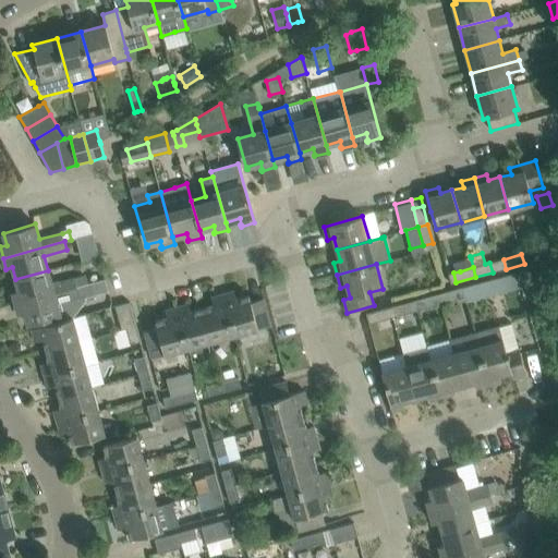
[(74,278),(51,284),(48,270),(15,279),(19,290),(12,292),(15,303),(88,283),(86,275),(74,278)]
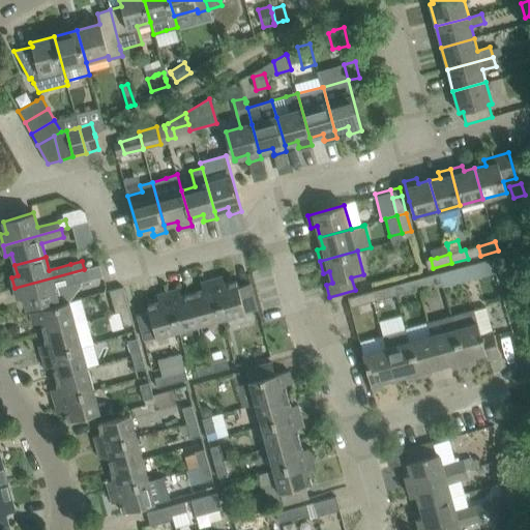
[(481,276),(494,272),(490,260),(473,264),(439,273),(442,286),(443,287),(453,284),(452,280),(479,271),(481,276)]
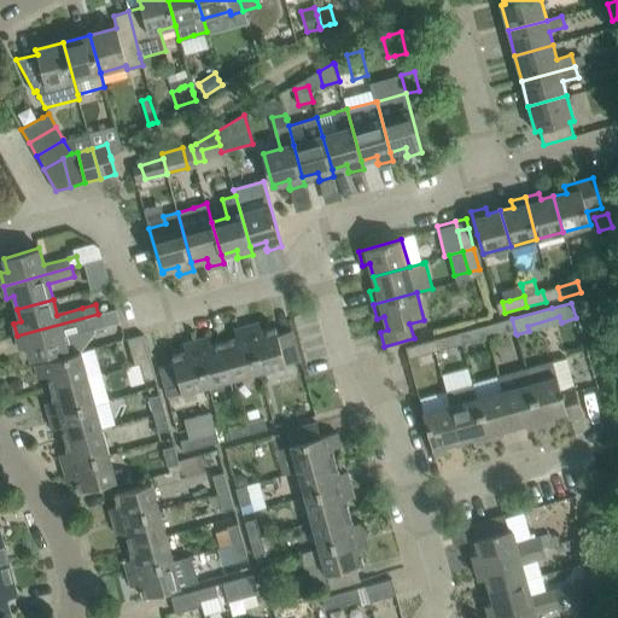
[(98,314),(17,336),(21,349),(28,347),(31,360),(66,350),(63,336),(94,327),(94,330),(121,322),(116,309),(98,314)]
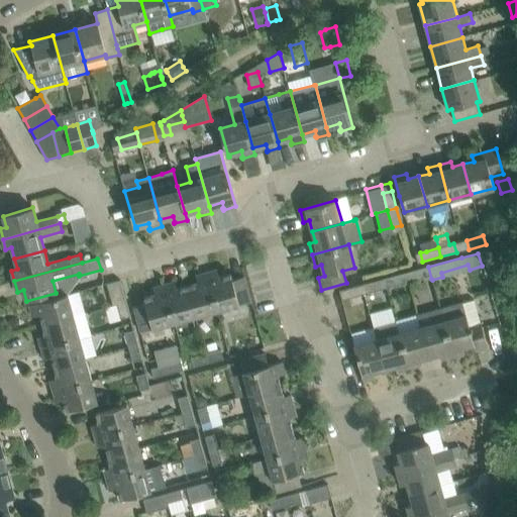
[(408,283),(423,278),(420,269),(406,273),(408,283)]
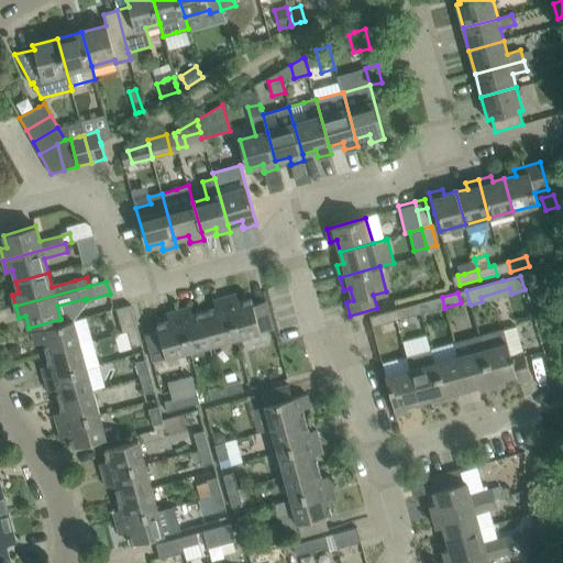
[(224,297),(236,338),(273,328),(265,301),(253,305),(251,298),(239,301),(236,294),(224,297)]
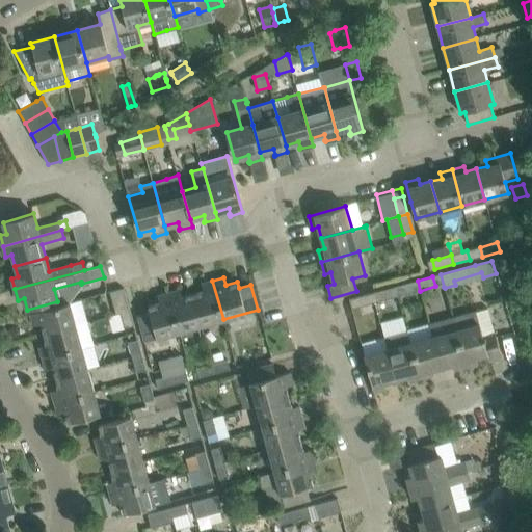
[(204,291),(192,294),(202,325),(223,319),(212,281),(202,284),(204,291)]
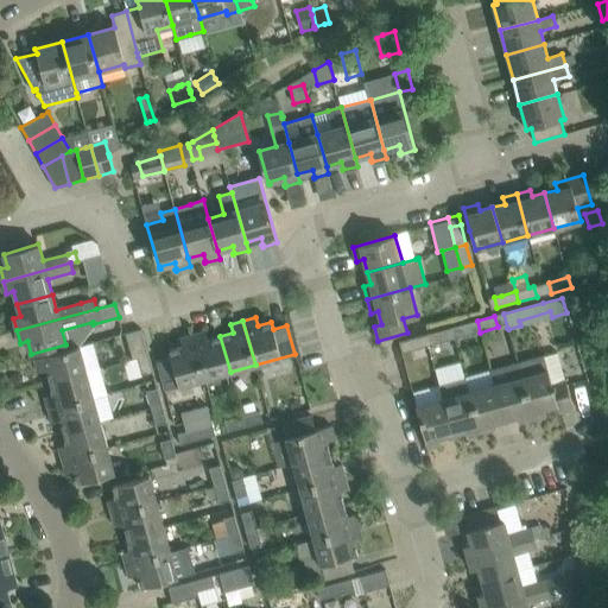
[(462,337),(480,333),(477,321),(460,325),(462,337)]
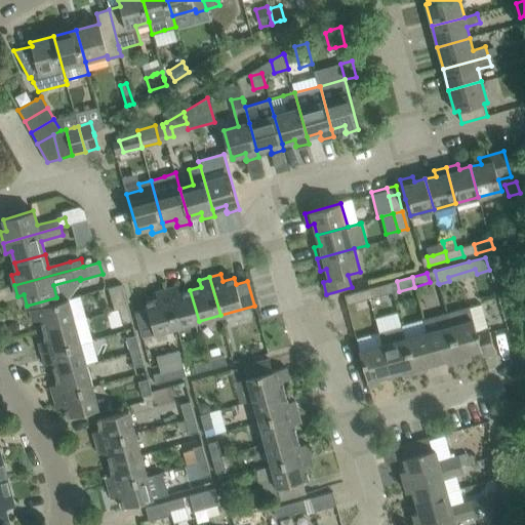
[(108,288),(114,308),(114,310),(118,309),(128,307),(122,284),(108,288)]
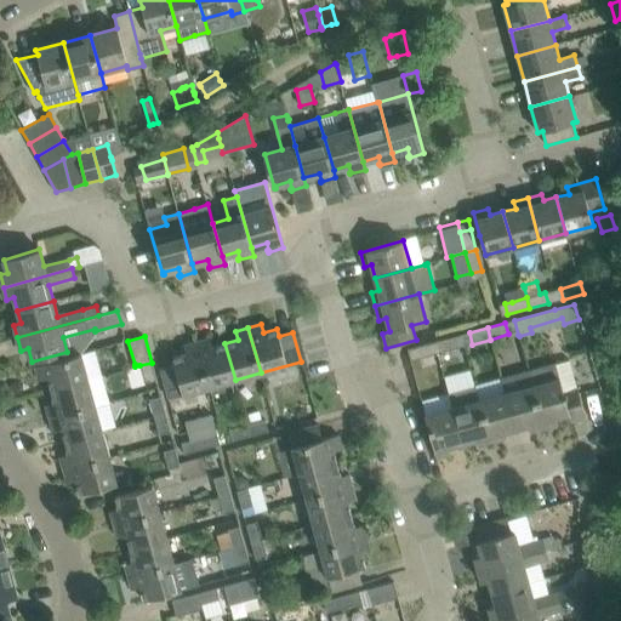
[(438,353),(456,348),(453,337),(434,342),(437,353),(438,353)]
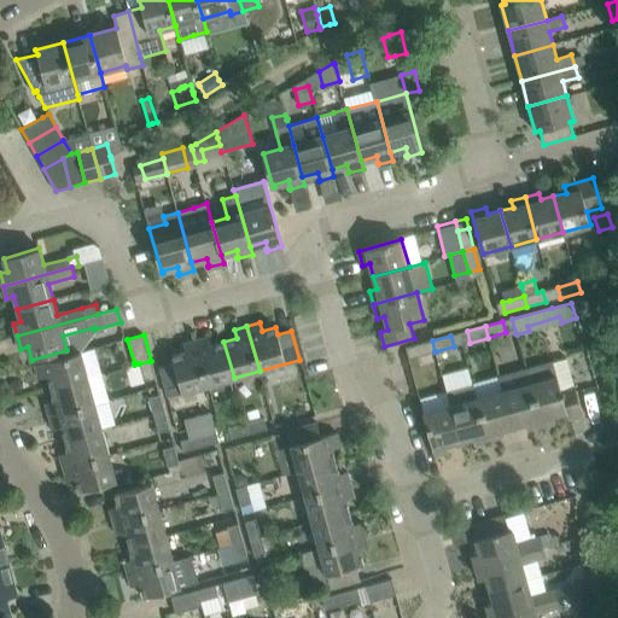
[(209,337),(196,339),(209,385),(234,378),(223,342),(211,345),(209,337)]
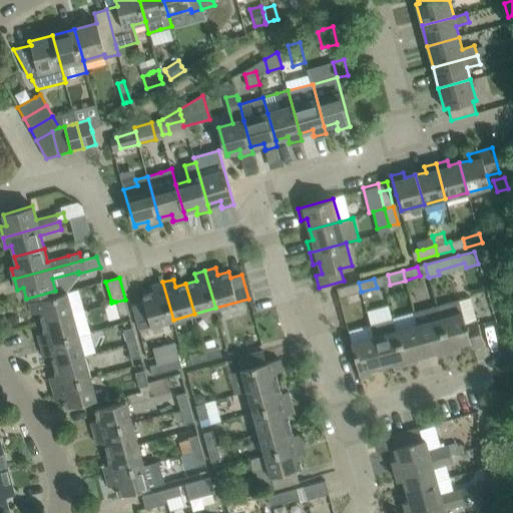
[(144,302),(132,305),(139,329),(173,320),(162,282),(151,285),(153,292),(142,295),(144,302)]
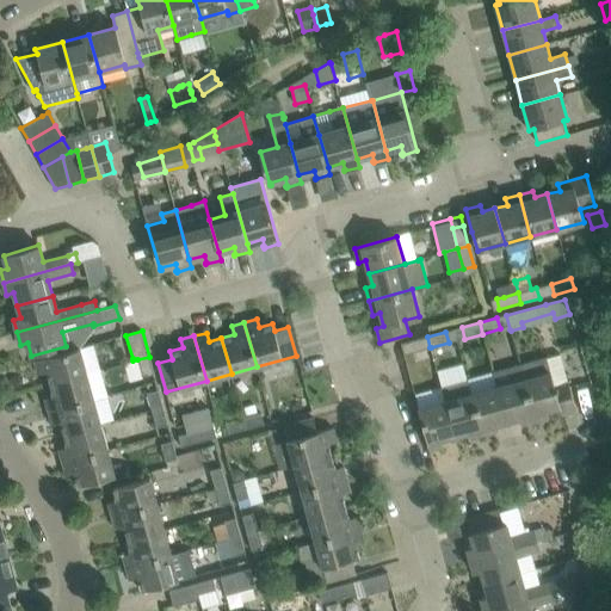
[(411,353),(430,347),(427,337),(408,343),(411,353)]
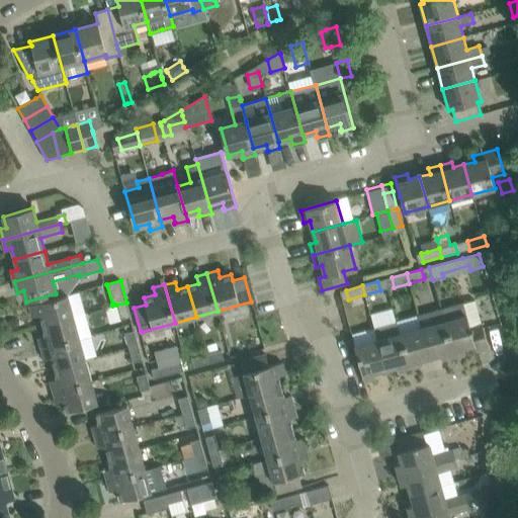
[(39,315),(42,326),(74,317),(68,294),(29,306),(32,317),(39,315)]
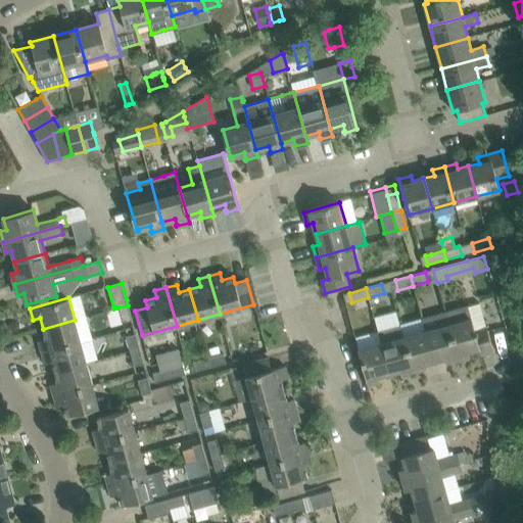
[(480,302),(468,305),(444,313),(458,361),(470,358),(468,351),(479,348),(481,354),(492,351),(480,302)]
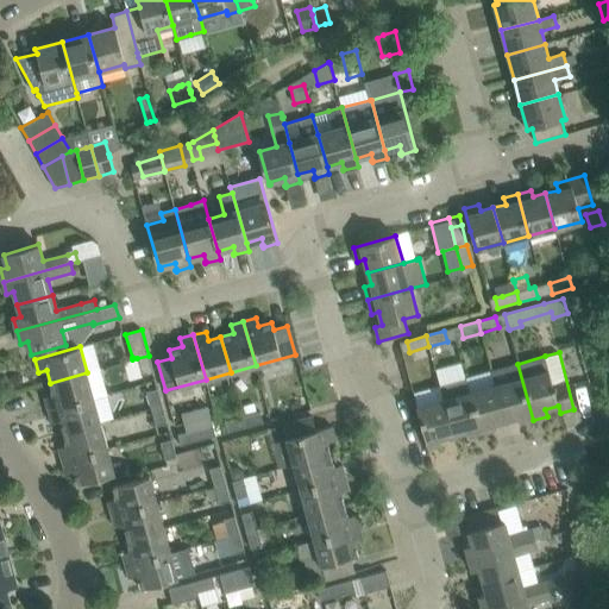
[(152,374),(149,356),(137,358),(142,376),(152,374)]
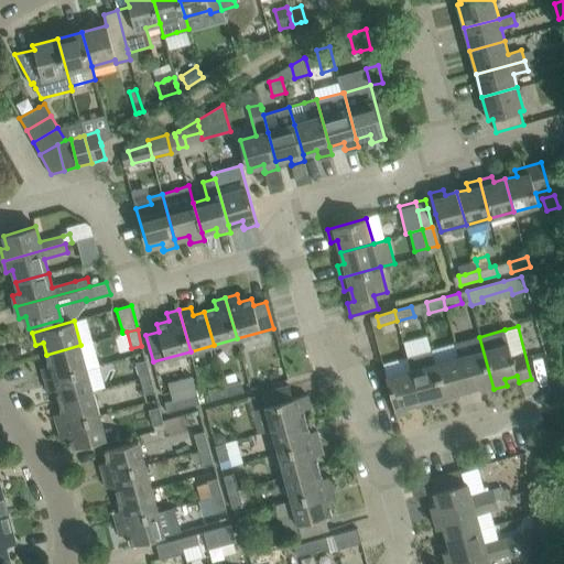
[(455,343),(459,357),(468,390),(479,387),(481,392),(494,389),(479,337),(455,343)]
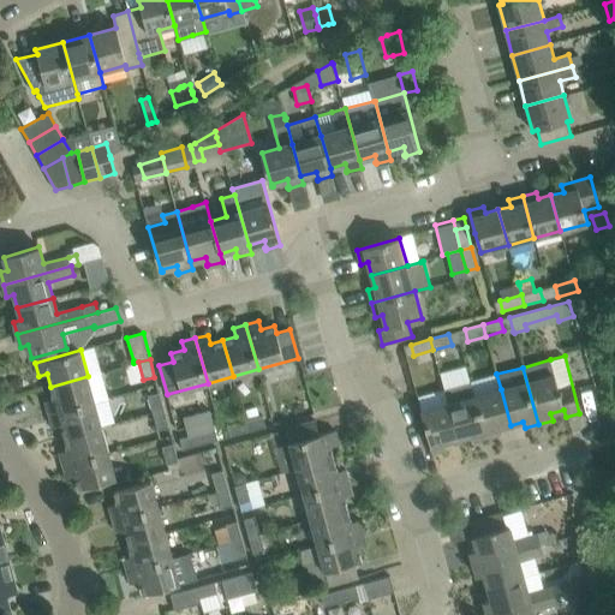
[(46,401),(49,415),(95,401),(88,376),(51,387),(53,399),(46,401)]
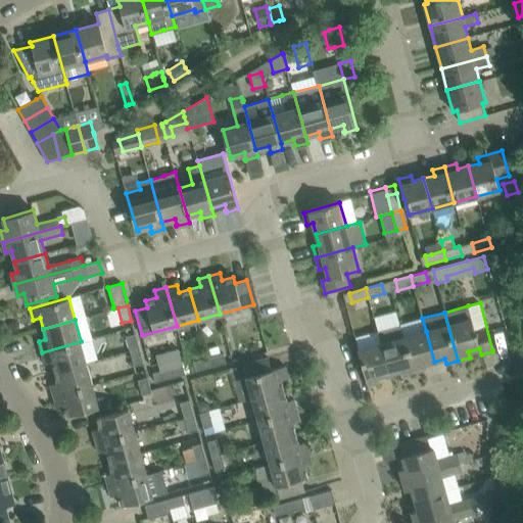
[(378,331),(381,343),(389,374),(399,371),(401,376),(413,373),(403,337),(399,325),(378,331)]
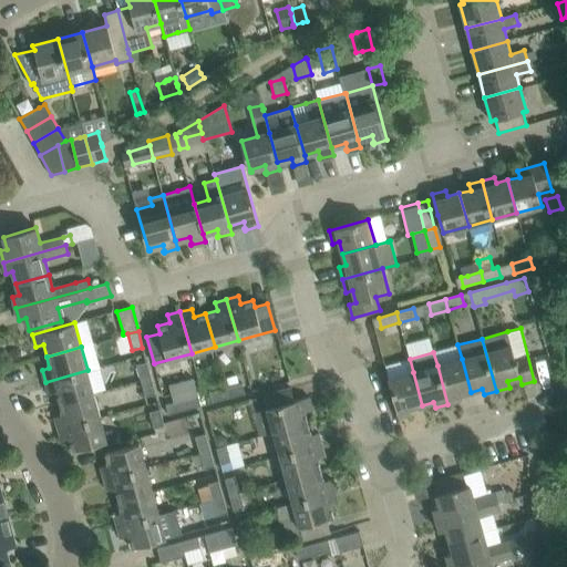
[(437,366),(447,404),(461,401),(459,394),(471,392),(462,359),(437,366)]
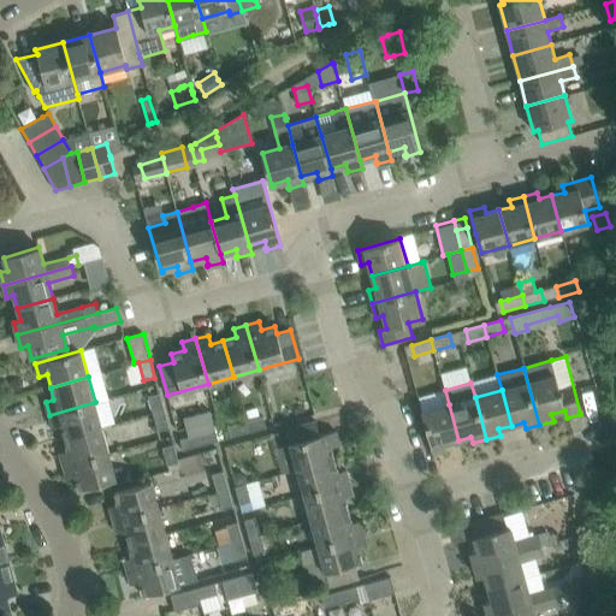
[(148,396),(153,414),(164,410),(159,394),(148,396)]
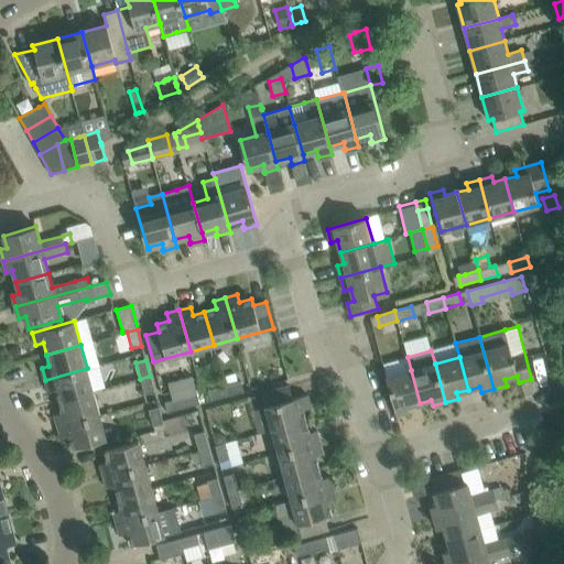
[(55,389),(58,401),(94,391),(87,368),(45,380),(47,391),(55,389)]
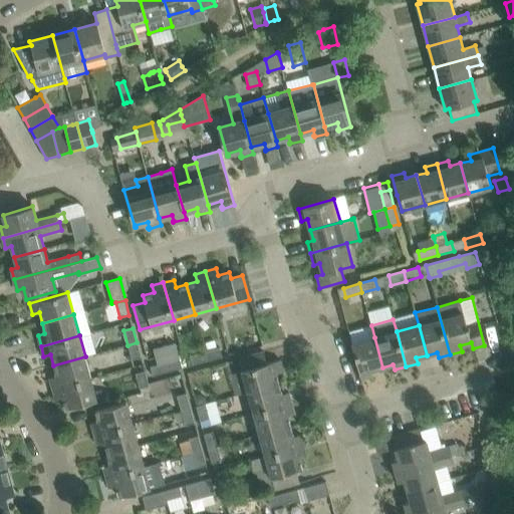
[(371,369),(382,367),(374,337),(351,343),(361,379),(373,375),(371,369)]
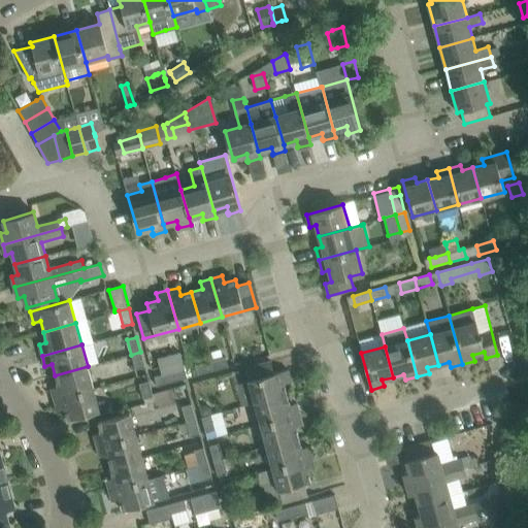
[(140,352),(131,355),(135,369),(144,367),(140,352)]
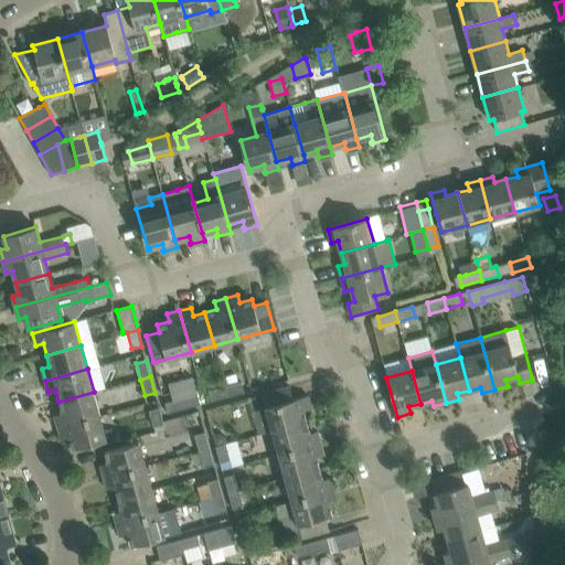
[(227,396),(244,392),(242,382),(238,383),(225,386),(227,396)]
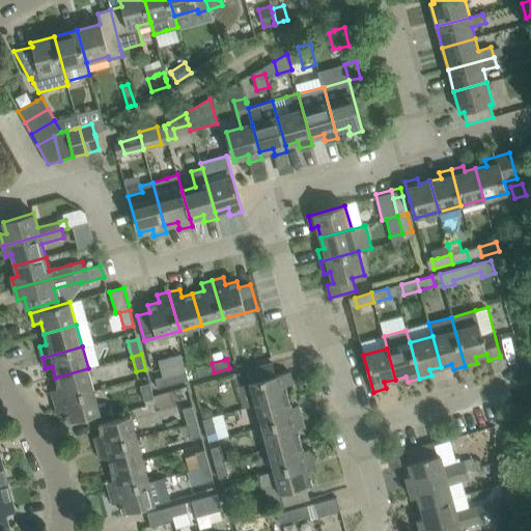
[(198,376),(214,372),(212,363),(196,367),(198,376)]
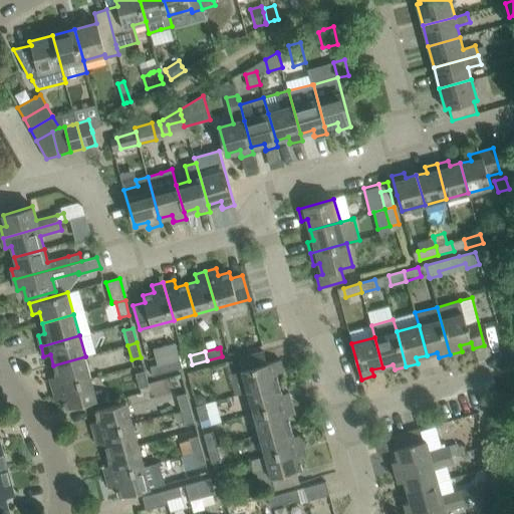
[(280,359),(267,363),(263,351),(244,356),(238,358),(242,370),(247,392),(248,393),(279,383),(276,372),(283,370),(280,359)]
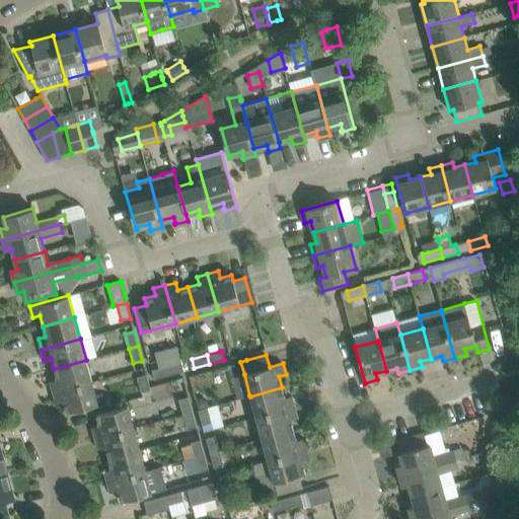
[(86,360),(54,369),(57,380),(50,382),(53,392),(92,382),(86,360)]
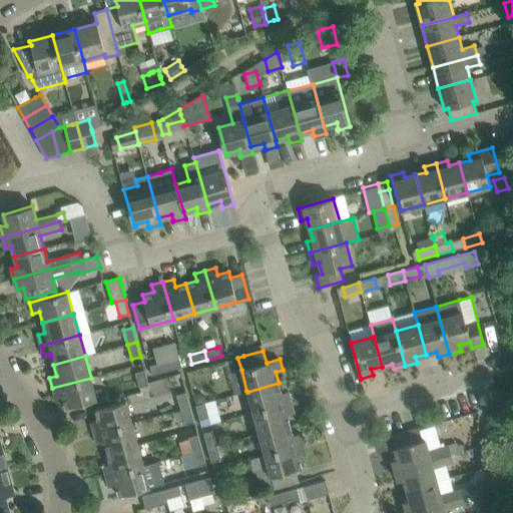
[(152,375),(180,367),(178,358),(169,361),(157,364),(149,366),(152,375)]
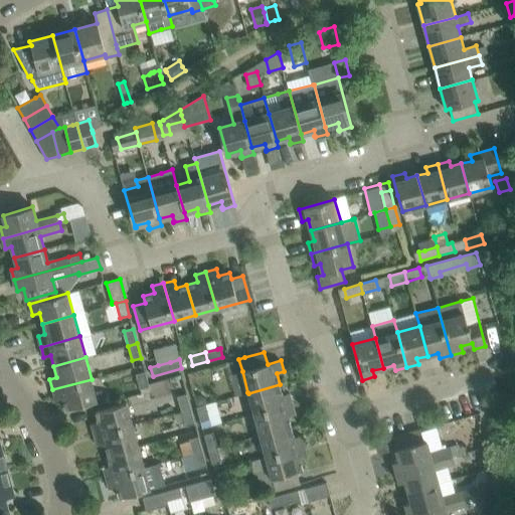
[(149,386),(145,371),(136,374),(140,388),(149,386)]
